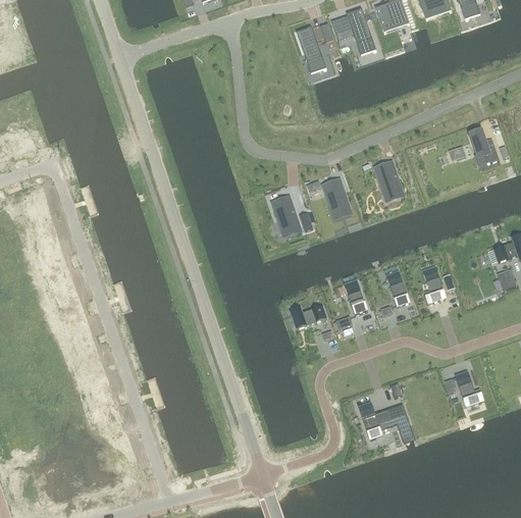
[(395,0),(375,7),(383,31),(397,27),(394,17),(406,13),(401,0),(395,0)]
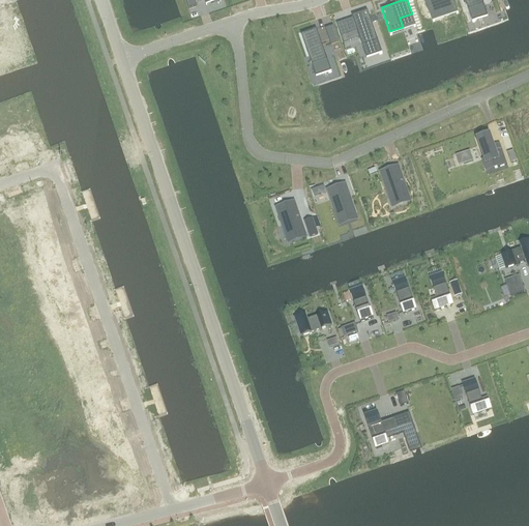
[(424,0),(429,11),(438,8),(441,7),(444,17),(458,12),(453,0),(424,0)]
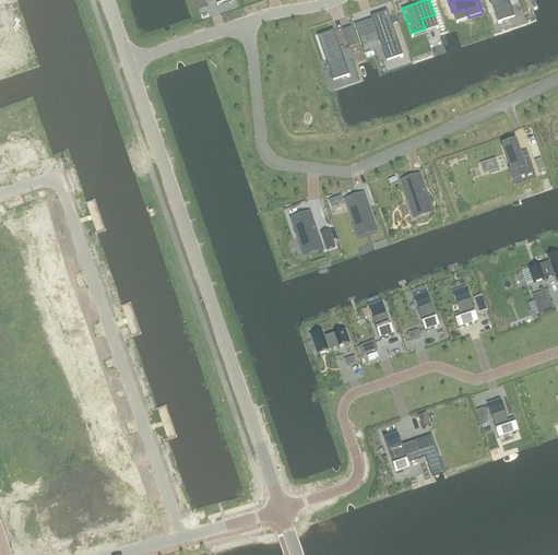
[(489,0),(497,20),(513,14),(508,0),(489,0)]
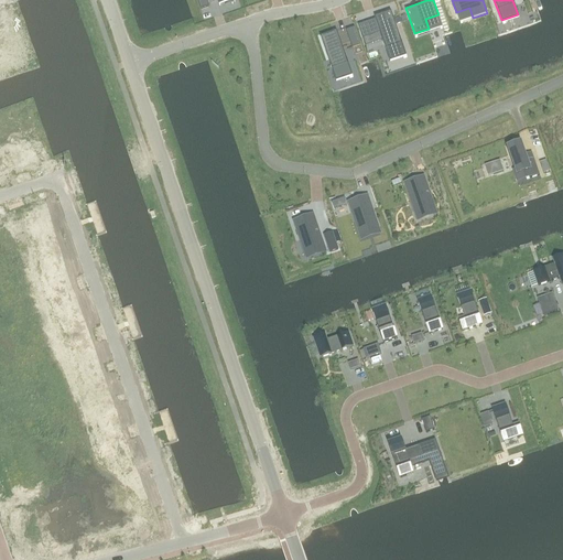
[(383,30),(380,31),(390,58),(405,52),(390,9),(377,13),(383,30)]
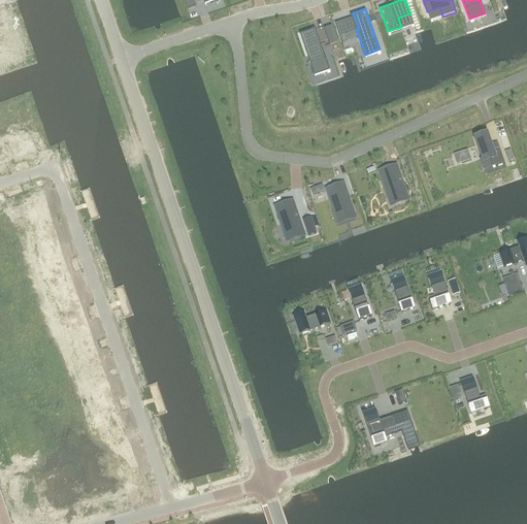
[(342,19),(334,22),(338,34),(347,31),(342,19)]
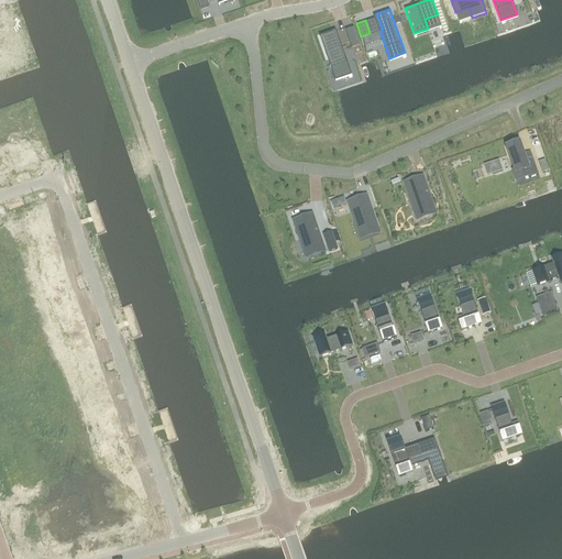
[(353,23),(344,26),(351,44),(360,41),(353,23)]
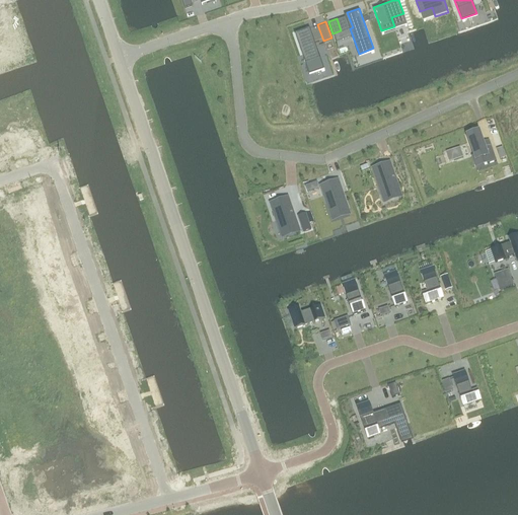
[(306,26),(294,30),(308,70),(322,65),(314,41),(311,42),(306,26)]
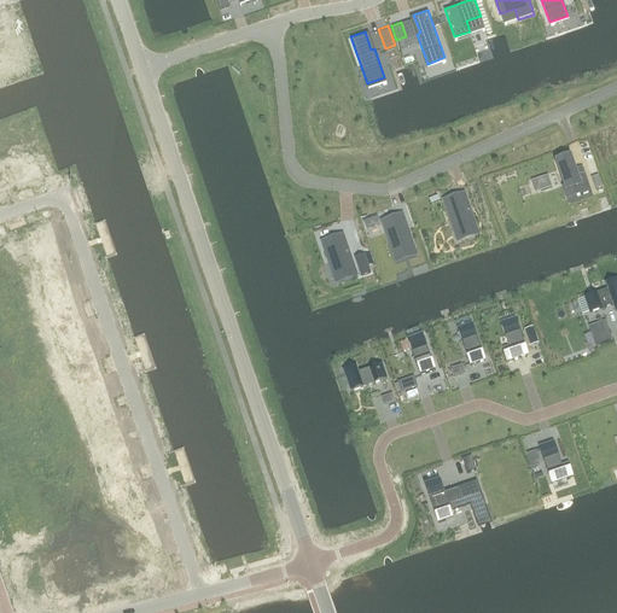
[(28,145),(25,138),(12,144),(17,157),(23,155),(29,171),(45,165),(44,159),(45,159),(41,147),(39,147),(36,141),(28,145)]
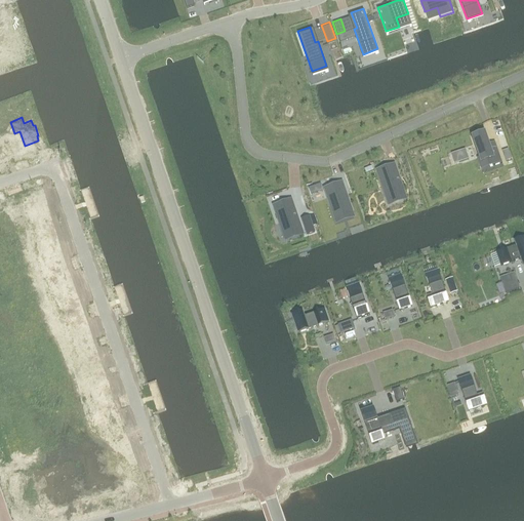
[(493,162),(501,159),(495,141),(488,144),(487,141),(483,130),(473,134),(479,154),(481,159),(491,155),(493,162)]
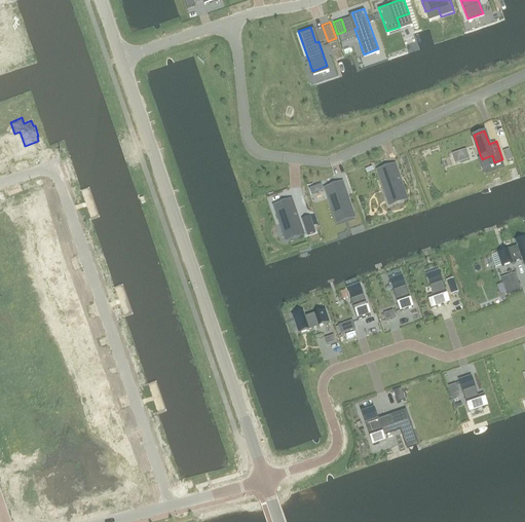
[(465,146),(455,149),(459,159),(469,156),(465,146)]
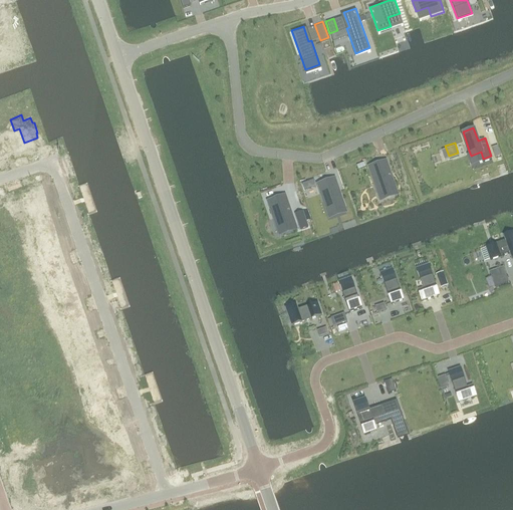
[(497,143),(491,145),(494,155),(500,153),(497,143)]
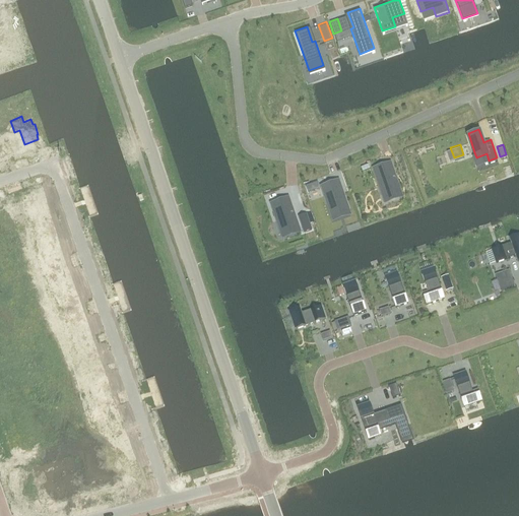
[(382,193),(399,188),(389,159),(373,166),(382,193)]
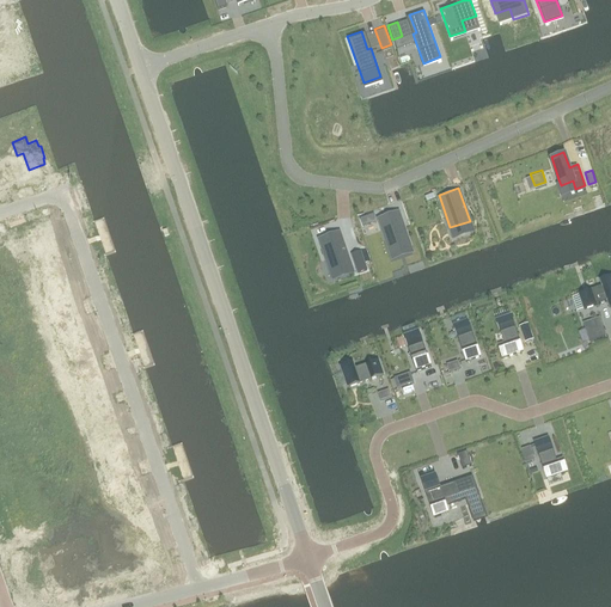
[(389,249),(409,241),(397,209),(378,215),(389,249)]
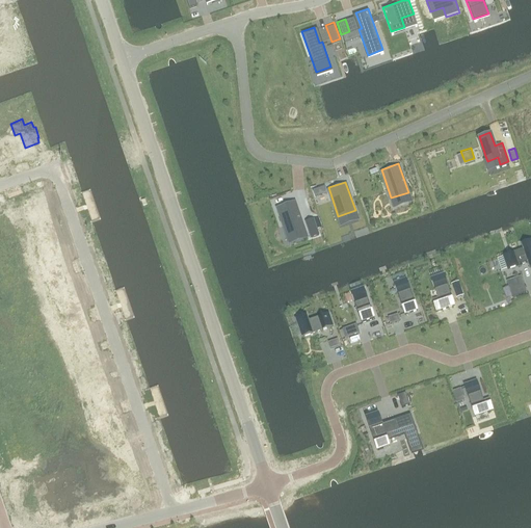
[(323,183),(312,187),(314,192),(325,188),(323,183)]
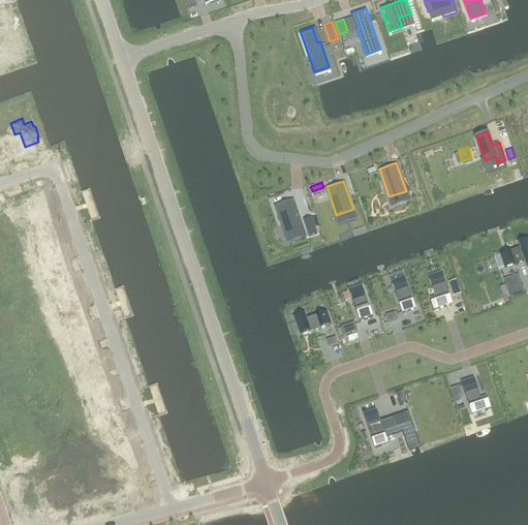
[(285,233),(302,227),(292,198),(275,205),(285,233)]
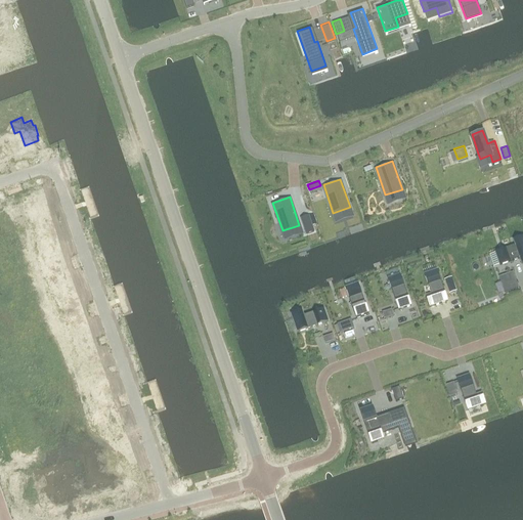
[(313,228),(310,221),(303,223),(305,230),(313,228)]
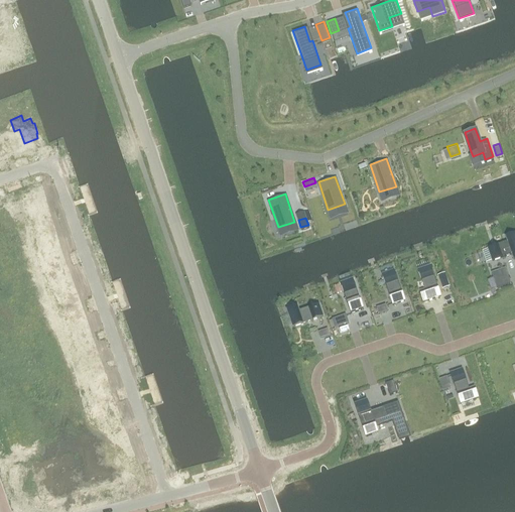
[(491,257),(511,251),(513,256),(514,254),(514,229),(505,233),(506,238),(487,245),(491,257)]
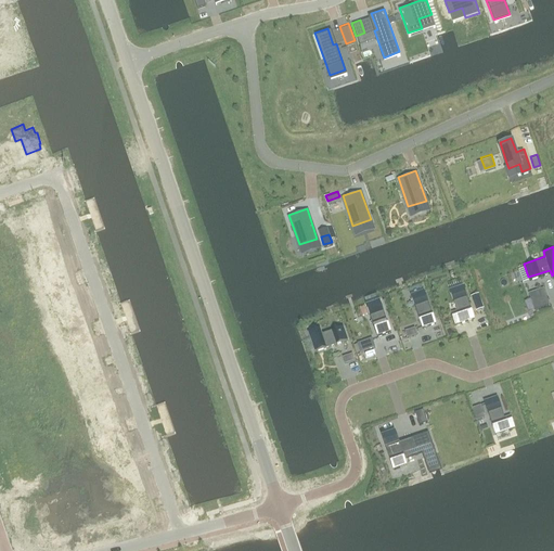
[(454,322),(474,315),(462,282),(449,287),(456,308),(450,310),(454,322)]
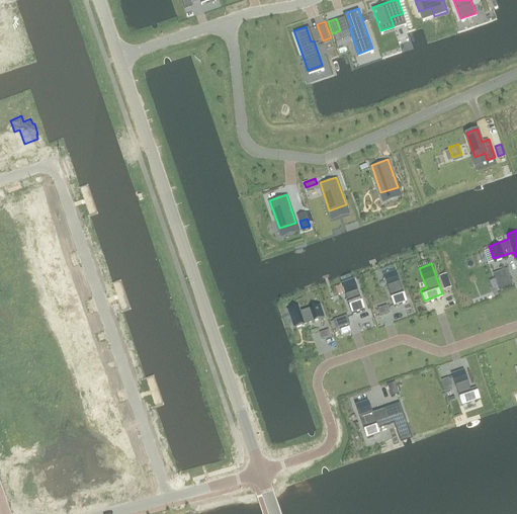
[(406,298),(395,268),(382,272),(394,303),(406,298)]
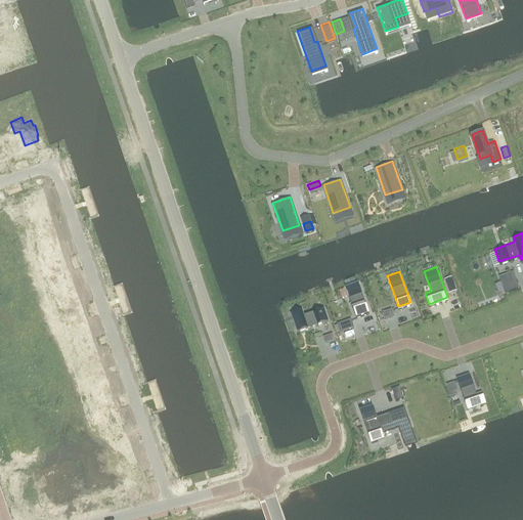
[(518,284),(515,276),(500,282),(504,289),(518,284)]
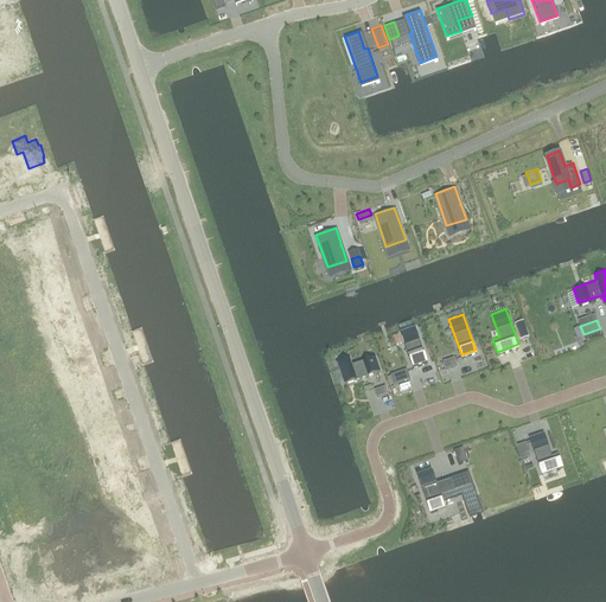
[(413,324),(399,328),(410,366),(426,360),(413,324)]
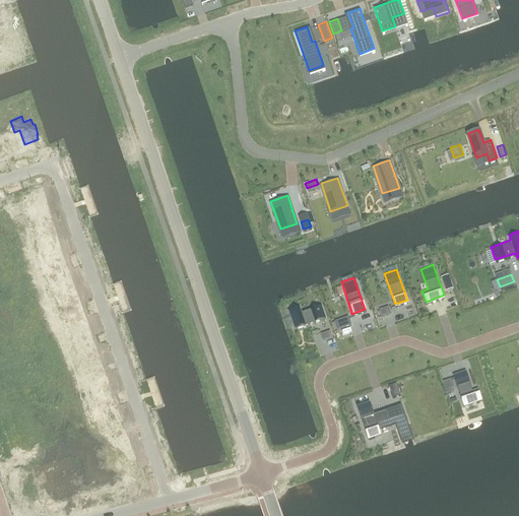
[(444,280),(446,287),(452,284),(450,278),(444,280)]
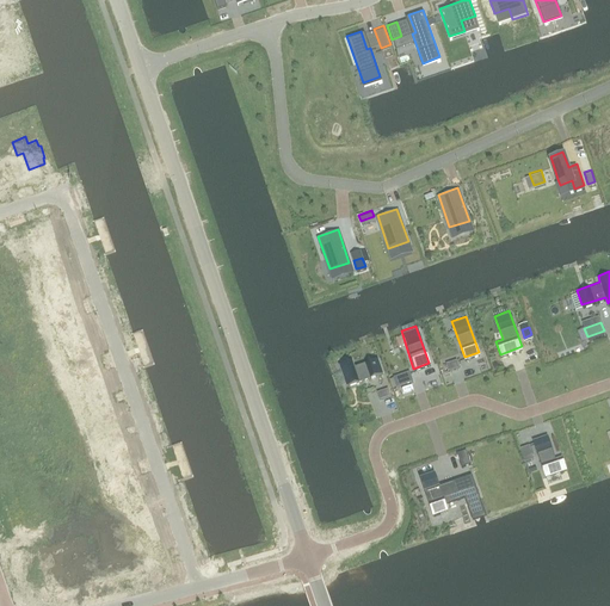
[(345,383),(382,370),(376,356),(353,364),(351,358),(338,362),(340,369),(345,382),(345,383)]
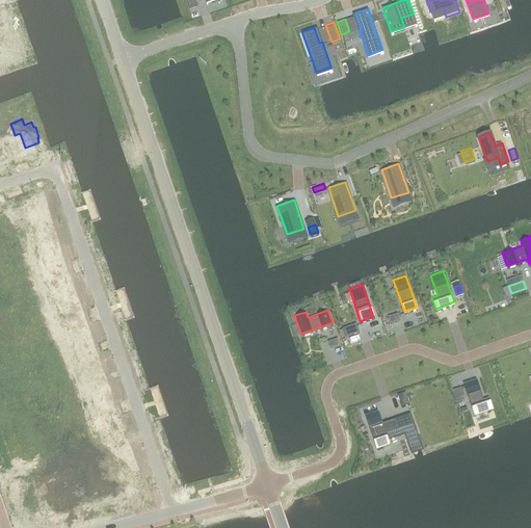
[(396,311),(387,314),(389,321),(398,318),(396,311)]
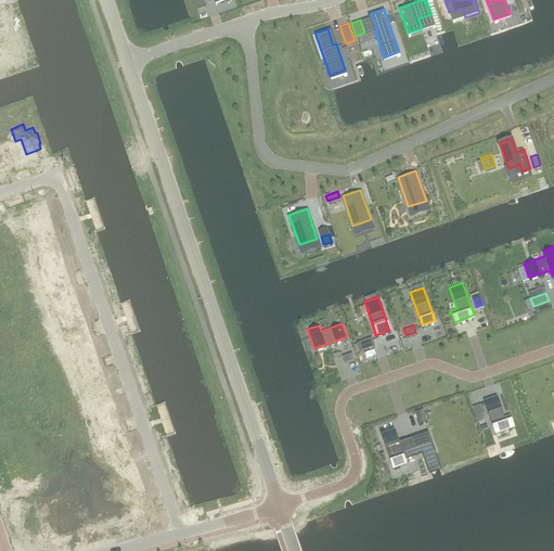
[(371,335),(356,341),(359,349),(374,344),(371,335)]
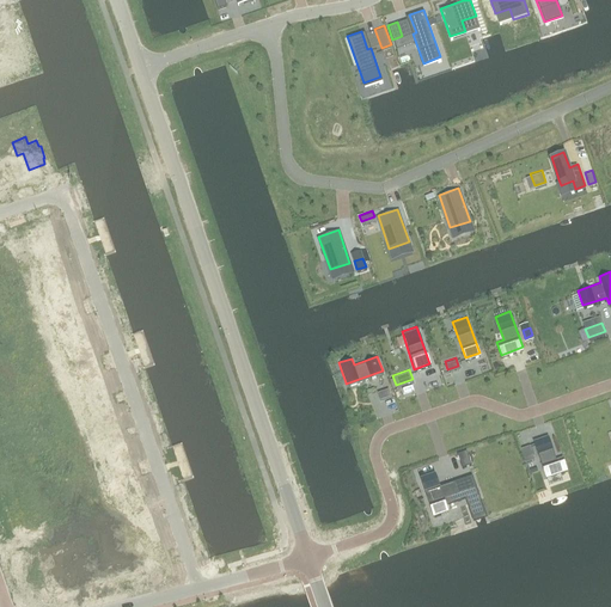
[(390,394),(388,386),(377,391),(379,398),(390,394)]
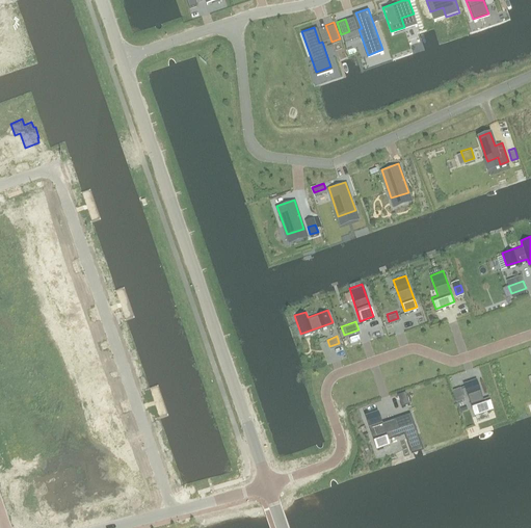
[(476,377),(462,381),(474,413),(493,406),(488,395),(483,397),(476,377)]
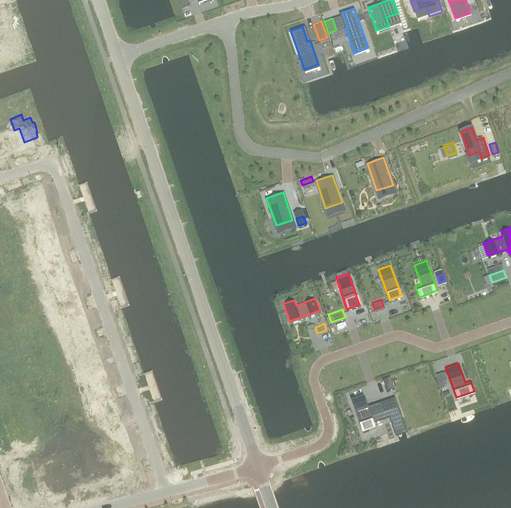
[(442,373),(435,375),(439,386),(446,383),(442,373)]
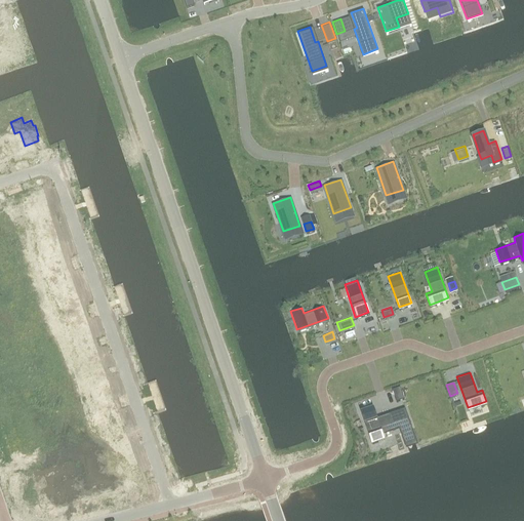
[(399,384),(391,387),(395,398),(403,396),(399,384)]
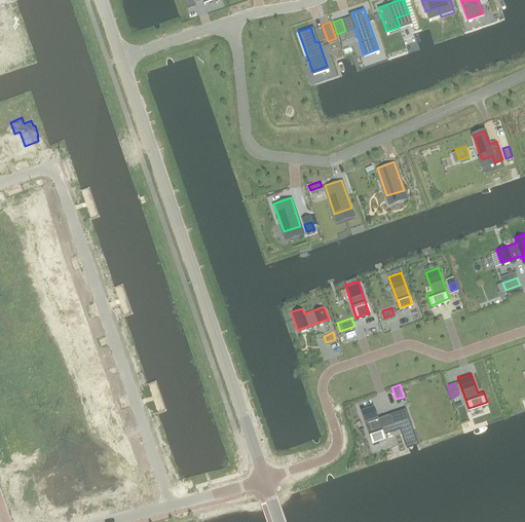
[(405,406),(377,416),(374,406),(361,410),(372,441),(384,437),(383,433),(381,426),(409,417),(405,406)]
